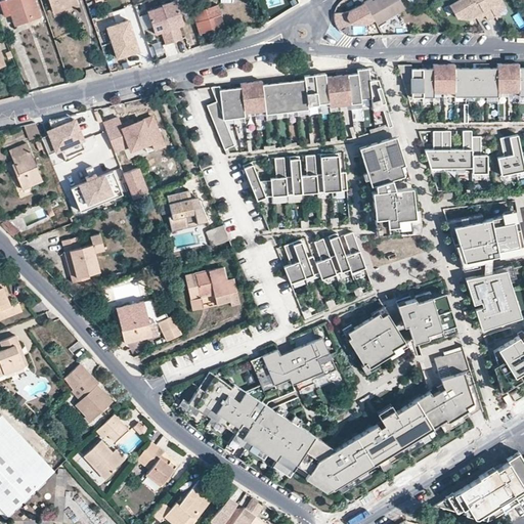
[(9,0),(7,1),(7,0),(4,0),(0,2),(6,16),(12,15),(15,25),(41,15),(35,0),(9,0)]
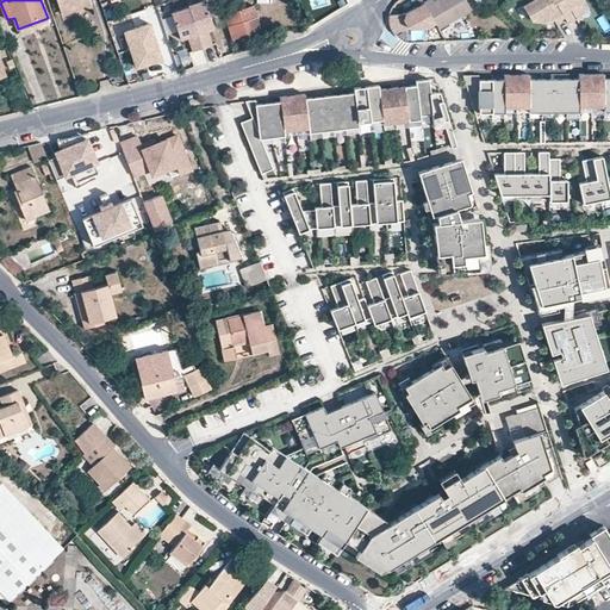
[(89,0),(58,0),(64,14),(92,5),(89,0)]
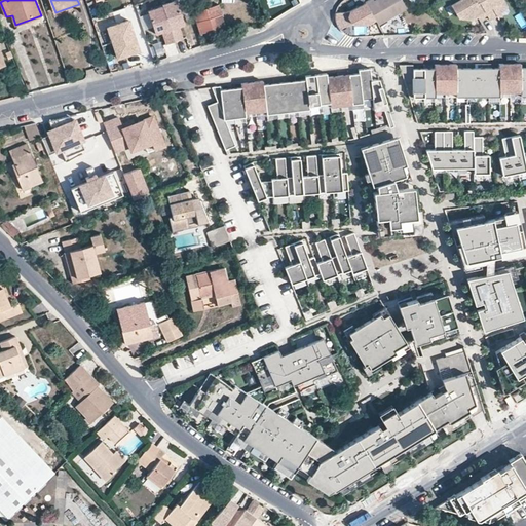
[(376,0),(375,1),(373,0),(369,0),(366,2),(377,21),(379,24),(406,8),(402,0),(376,0)]
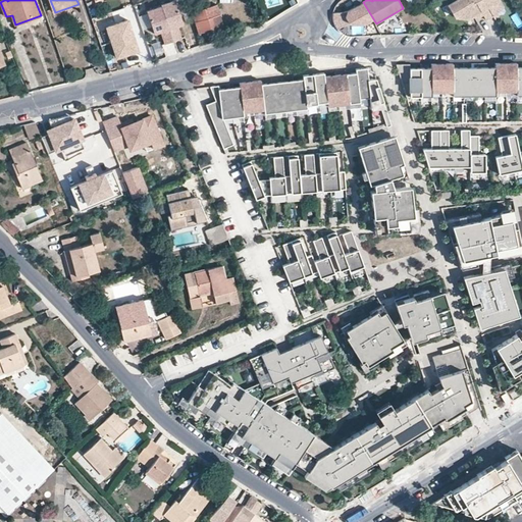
[(479,17),(484,15),(487,13),(488,14),(490,18),(494,15),(493,13),(498,10),(505,6),(501,0),(457,0),(450,5),(457,17),(472,16),(477,13),(479,17)]
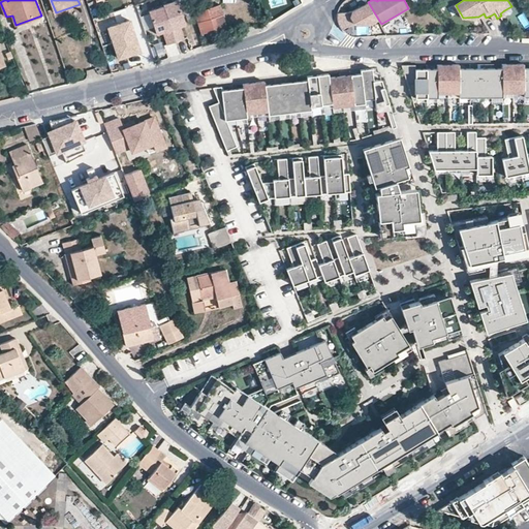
[(179,1),(163,6),(176,41),(184,38),(180,26),(186,24),(179,1)]
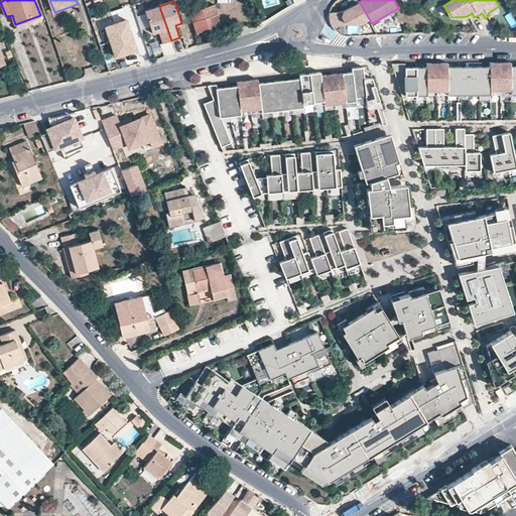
[(370,20),(359,2),(343,12),(331,12),(331,19),(341,32),(347,21),(350,26),(361,24),(370,20)]
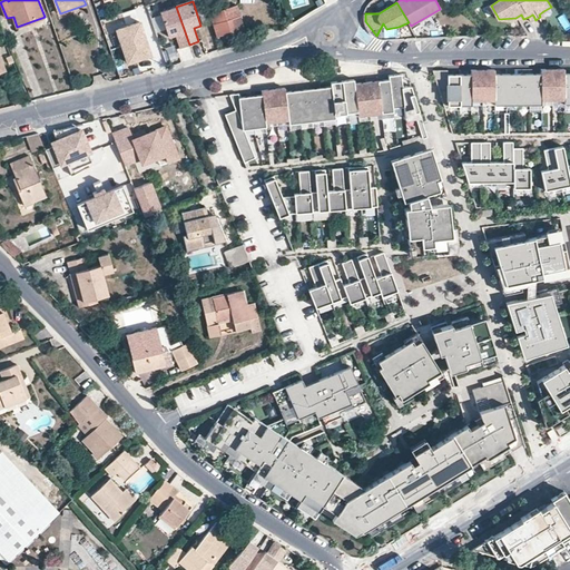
[(305,3),(294,7),(298,21),(310,17),(305,3)]
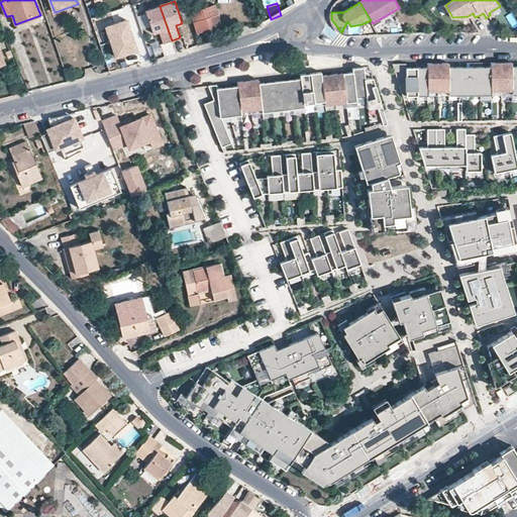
[(198,32),(221,25),(215,5),(192,13),(198,32)]
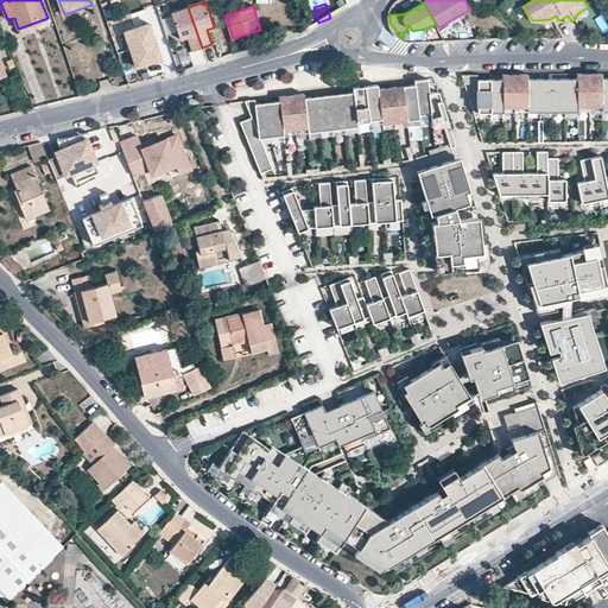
[(202,48),(188,7),(171,13),(179,39),(188,37),(192,51),(202,48)]
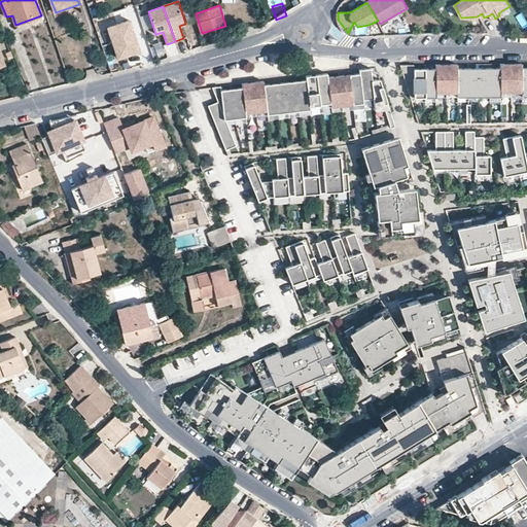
[(108,28),(113,42),(135,35),(130,21),(108,28)]
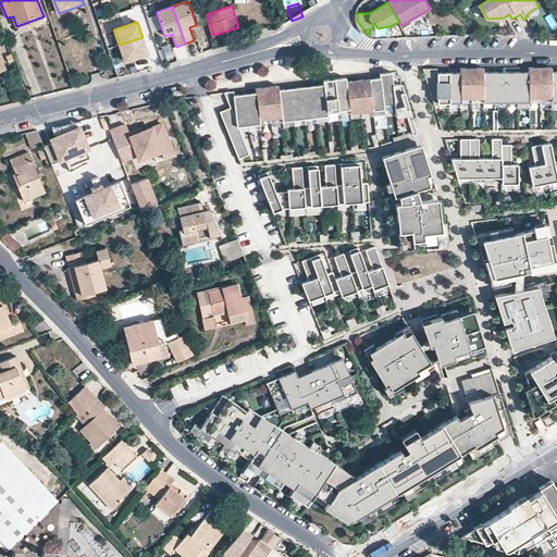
[(143,37),(120,45),(125,61),(148,53),(143,37)]
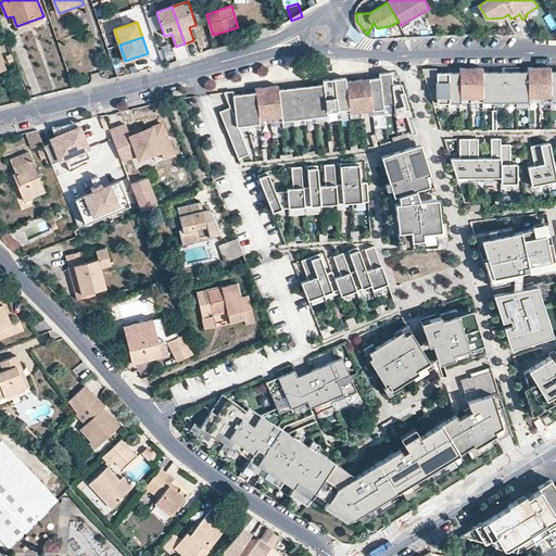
[(163,47),(166,60),(174,58),(171,45),(163,47)]
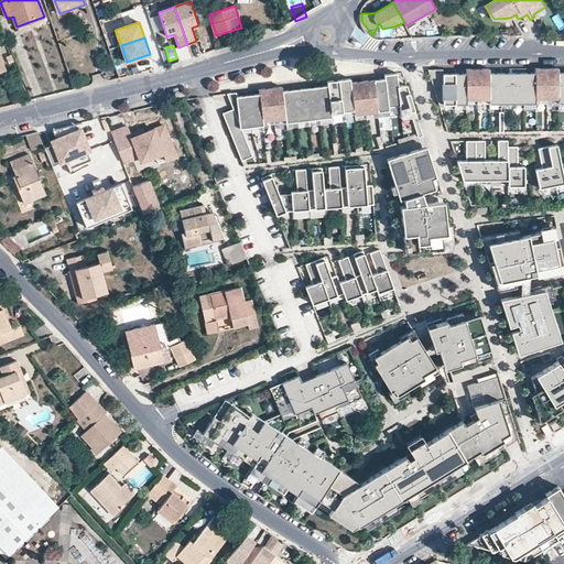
[(430,69),(441,104),(468,104),(468,99),(492,98),(492,104),(539,102),(539,98),(561,98),(561,102),(563,101),(563,72),(561,72),(561,67),(537,67),(537,72),(491,73),(491,68),(468,68),(468,73),(445,73),(445,68),(430,69)]
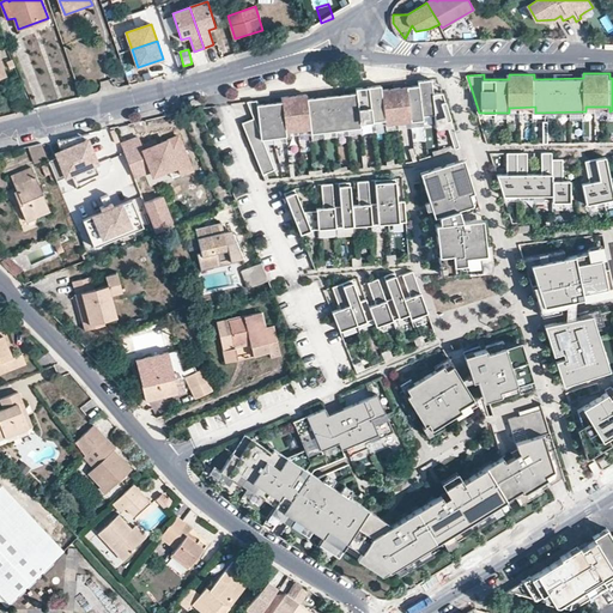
[(432,93),(430,79),(418,80),(418,85),(381,90),(381,85),(356,89),(356,93),(307,98),(307,95),(280,97),(281,102),(258,105),(256,101),(247,102),(254,119),(242,123),(263,174),(274,170),(261,139),(285,137),(284,131),(309,128),(310,133),(359,127),(359,121),(384,117),(384,125),(422,120),(422,115),(435,113),(436,128),(447,127),(454,149),(459,147),(441,92),(432,93)]
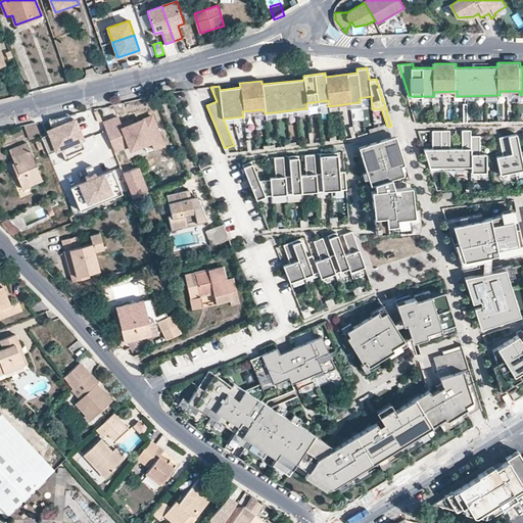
[(61,116),(48,120),(53,132),(41,137),(49,154),(60,149),(65,161),(82,154),(76,144),(66,122),(63,123),(61,116)]
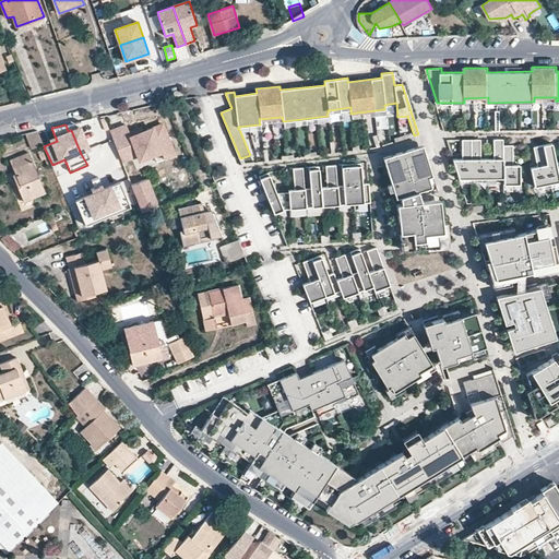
[(129,138),(125,126),(108,132),(120,163),(137,156),(139,161),(159,152),(163,159),(174,155),(161,125),(129,138)]
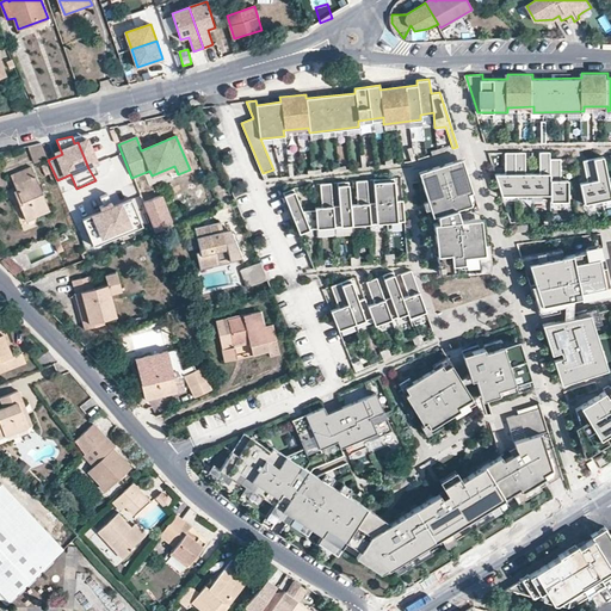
[(88,137),(78,142),(88,168),(100,162),(88,137)]
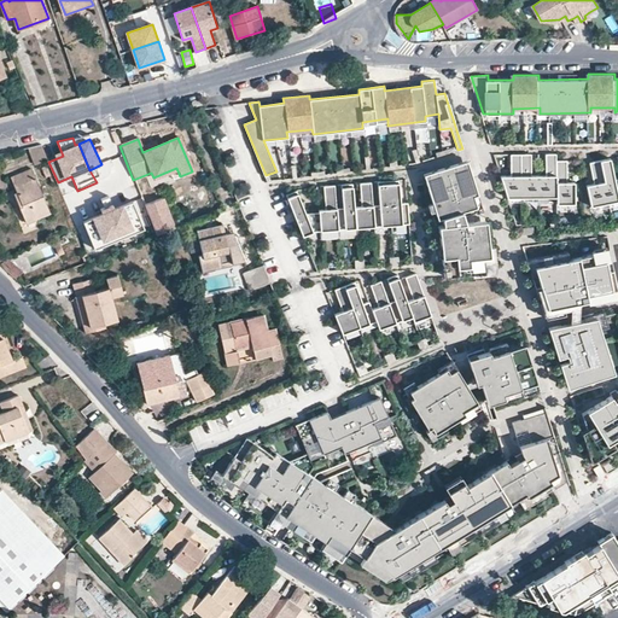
[(39,145),(27,147),(33,165),(46,159),(39,145)]
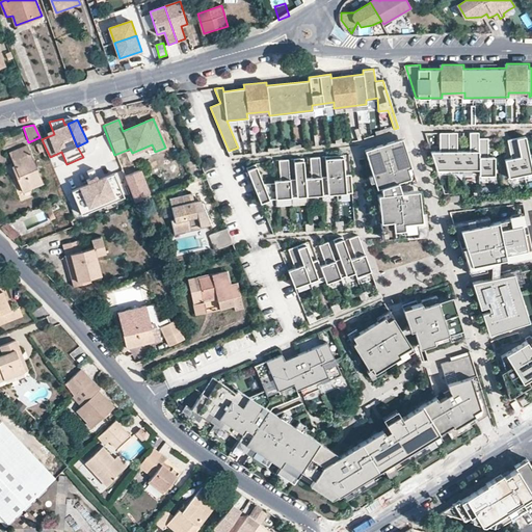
[(432,151),(437,169),(479,168),(479,176),(496,176),(496,157),(489,157),(489,138),(480,138),(480,133),(472,133),(472,151),(459,152),(459,133),(442,133),(442,151),(432,151)]
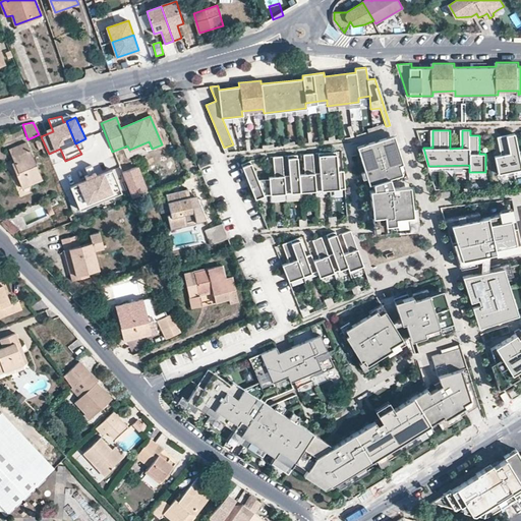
[(99,146),(107,141),(103,132),(94,136),(99,146)]
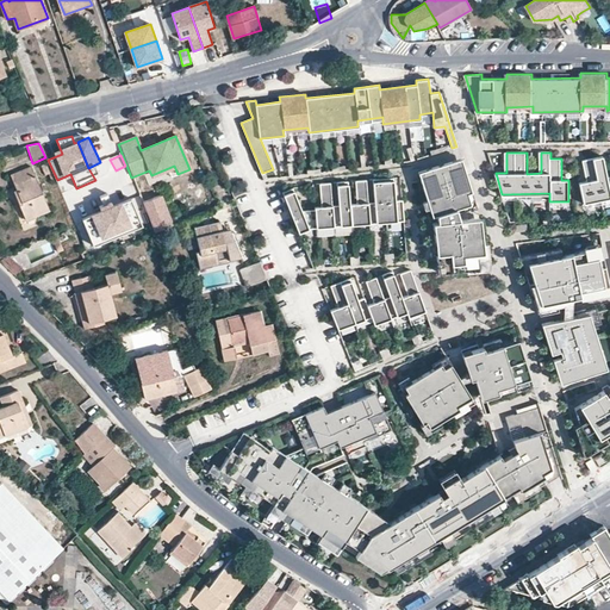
[(468,191),(472,190),(461,155),(418,169),(433,211),(437,210),(437,218),(434,219),(437,261),(484,256),(480,216),(461,217),(458,205),(472,201),(468,191)]
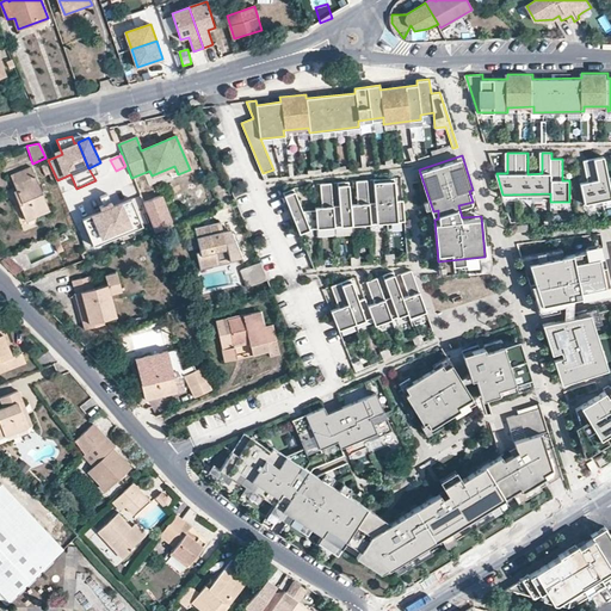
[(610,177),(609,178),(604,158),(584,161),(588,183),(580,184),(584,203),(610,197),(610,177)]
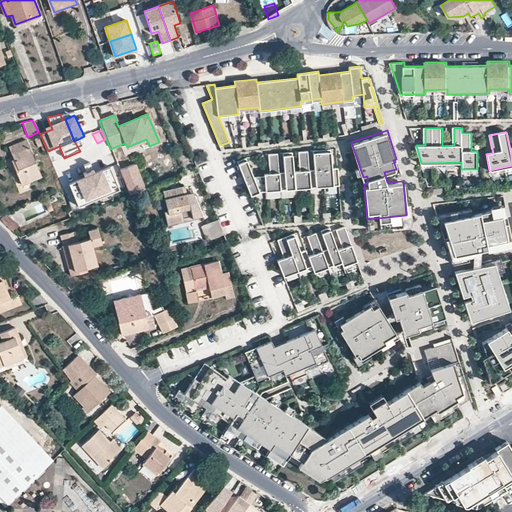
[(42,176),(27,140),(9,147),(18,166),(15,167),(22,184),(42,176)]
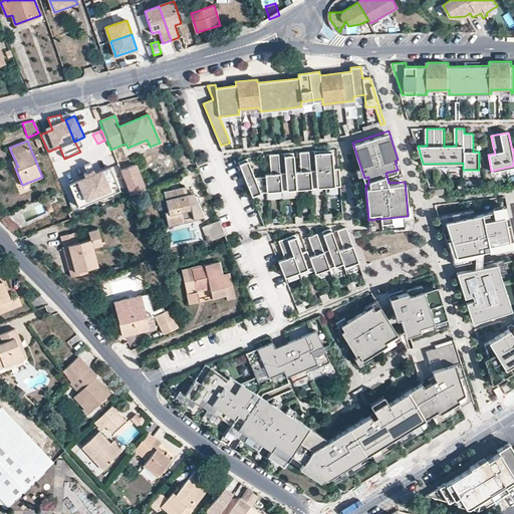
[(238,160),(250,194),(259,190),(341,184),(339,167),(334,167),(332,148),(315,149),(316,168),(311,168),(310,149),(300,150),(301,169),(295,170),(294,150),(285,151),(286,170),(281,171),(279,151),(270,152),(271,171),(266,172),(266,174),(253,175),(246,157),(238,160)]
